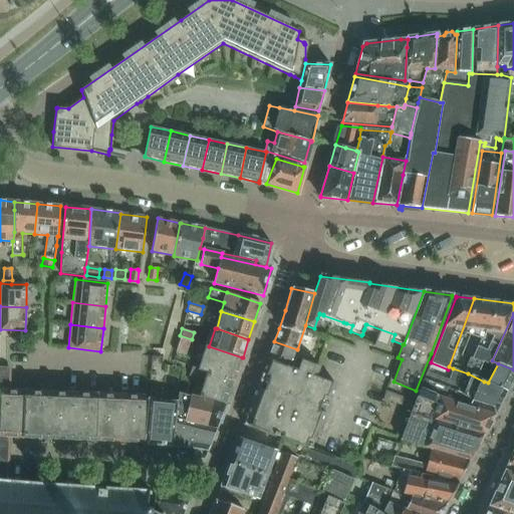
[(386,350),(390,337),(378,333),(373,345),(386,350)]
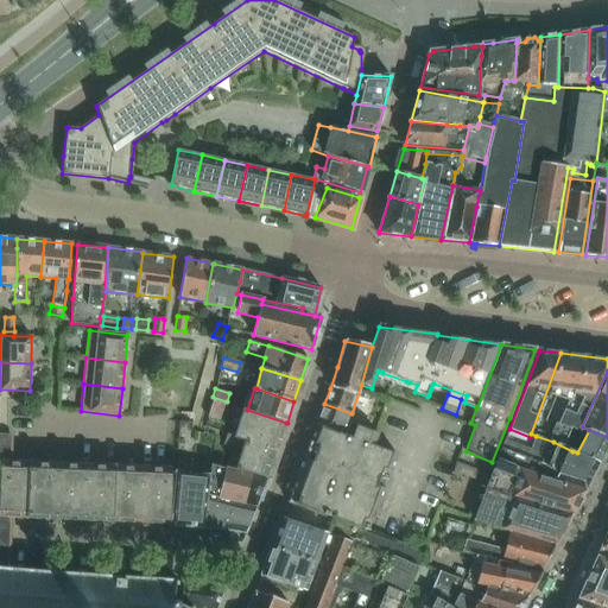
[(225,403),(213,399),(207,417),(219,420),(225,403)]
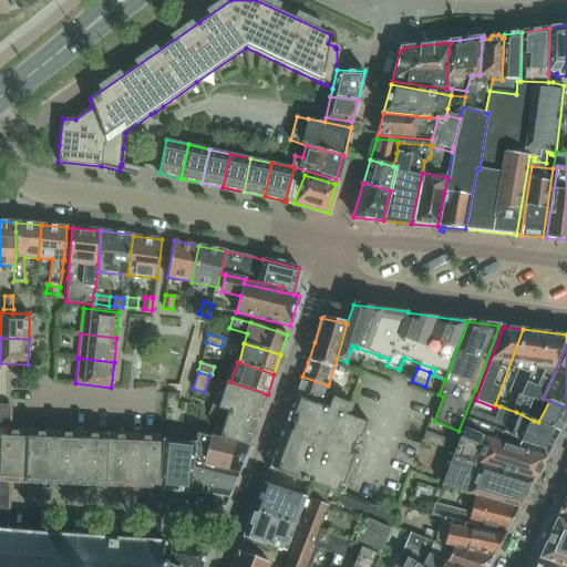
[(302,377),(296,395),(322,405),(328,385),(302,377)]
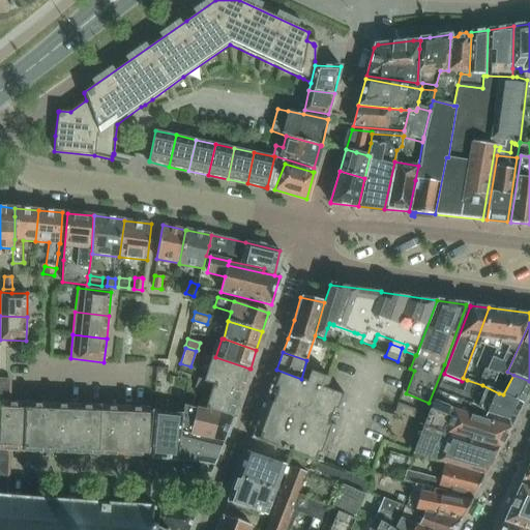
[(195,388),(210,393),(205,408),(233,417),(240,393),(241,393),(249,369),(211,356),(204,380),(198,378),(195,388)]
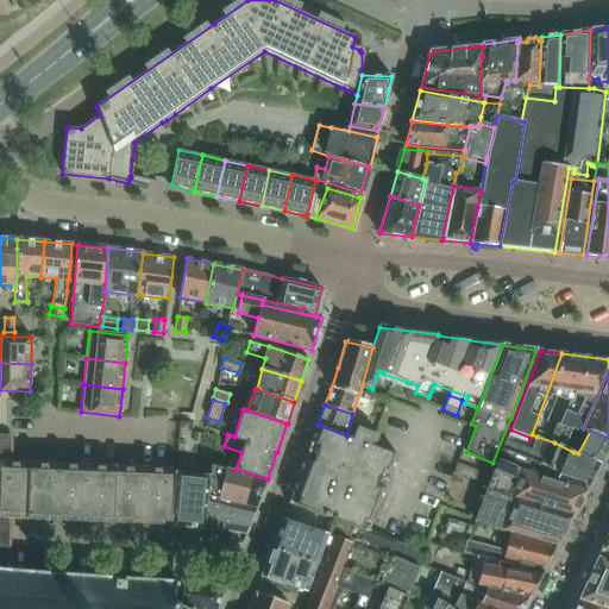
[(346,437),(346,435),(318,425),(313,439),(289,502),(293,504),(369,533),(371,527),(365,526),(368,521),(372,523),(380,504),(375,502),(382,482),(387,483),(389,478),(384,477),(388,466),(391,457),(396,458),(397,456),(374,446),(378,434),(356,426),(352,438),(346,437)]
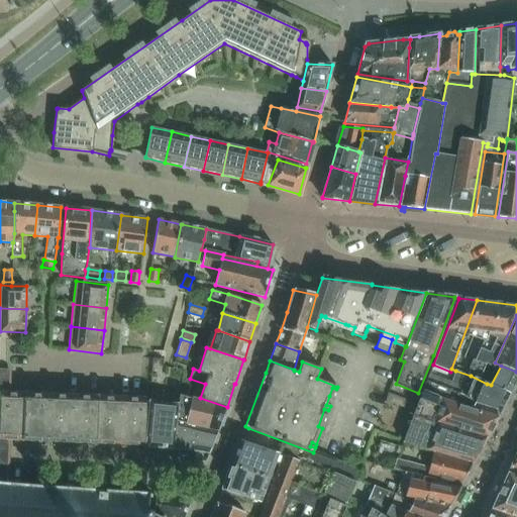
[(516,372),(501,366),(491,385),(509,394),(516,378),(516,372)]
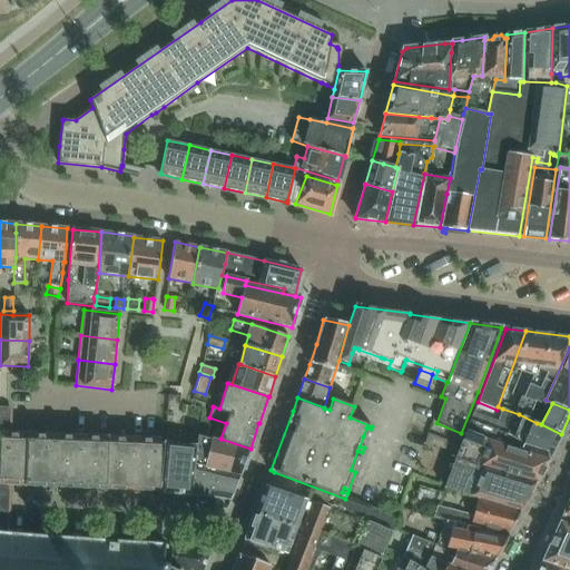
[(7,409),(5,409),(0,408),(0,532),(6,533),(6,529),(8,530),(9,513),(9,511),(10,493),(10,492),(10,485),(0,484),(0,431),(10,432),(10,413),(11,409),(7,409)]
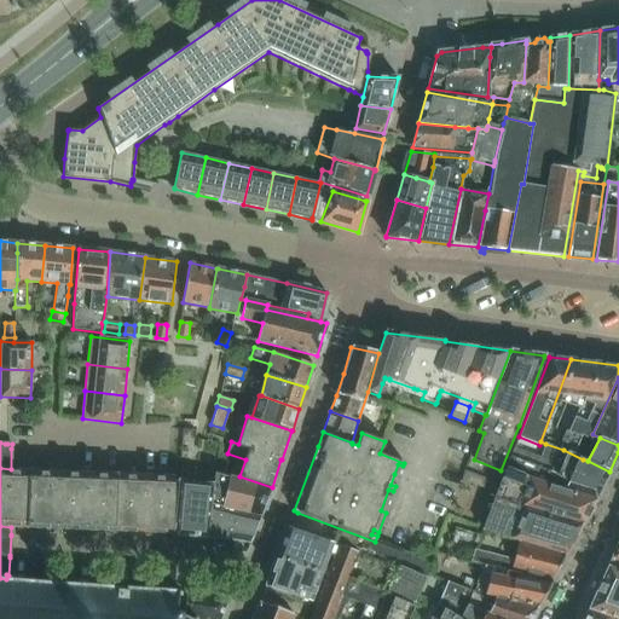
[(609,472),(588,461),(583,460),(563,450),(545,444),(541,458),(515,447),(507,468),(530,478),(596,498),(609,472)]
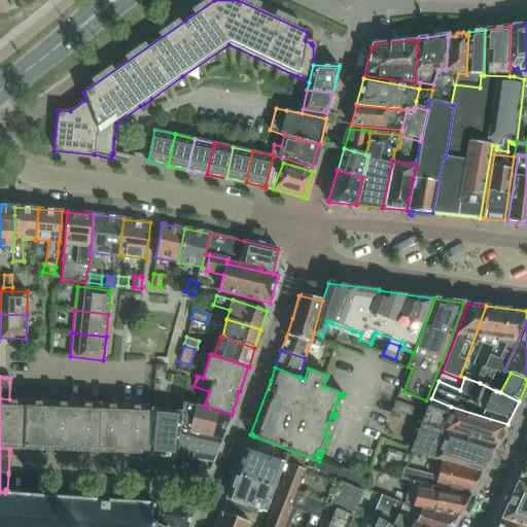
[(154,397),(153,406),(153,409),(151,409),(147,455),(176,458),(176,457),(177,457),(180,428),(182,408),(165,406),(165,398),(154,397)]
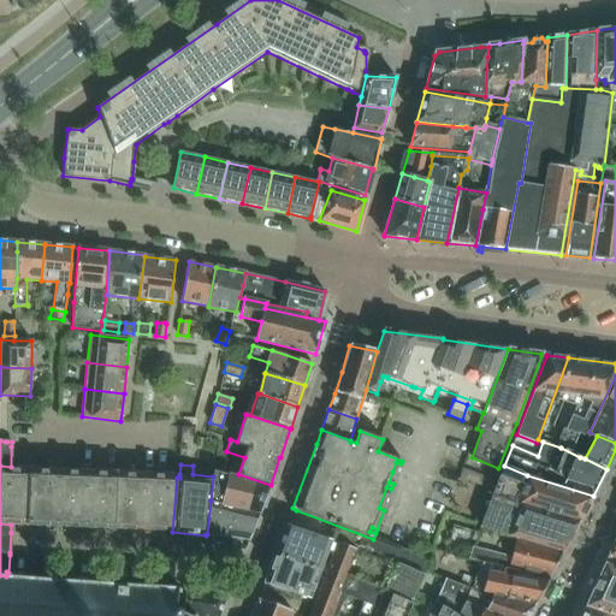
[(43,468),(11,467),(0,466),(0,523),(11,525),(41,526),(172,532),(175,473),(43,468)]
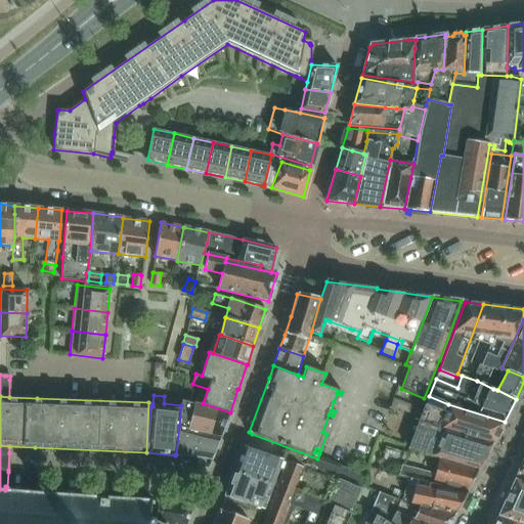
[(492,445),(505,422),(448,404),(429,396),(419,422),(492,445)]
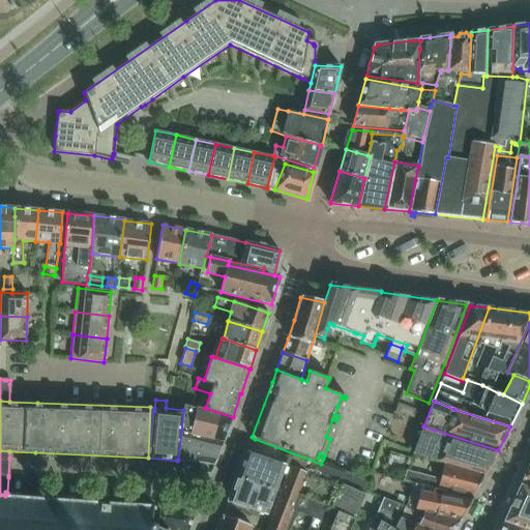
[(232,418),(204,410),(184,405),(183,410),(181,431),(204,437),(224,442),(232,418)]
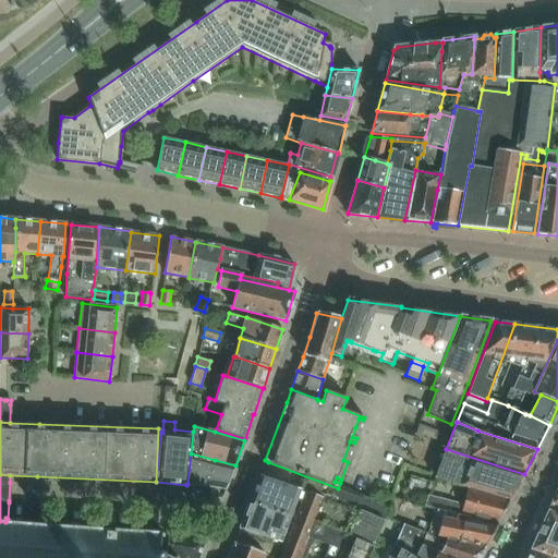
[(435,478),(468,488),(510,501),(524,474),(446,449),(435,478)]
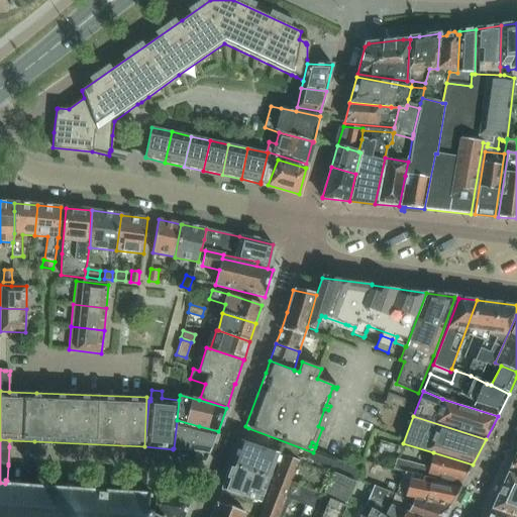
[(174,448),(194,451),(199,426),(177,420),(174,448)]
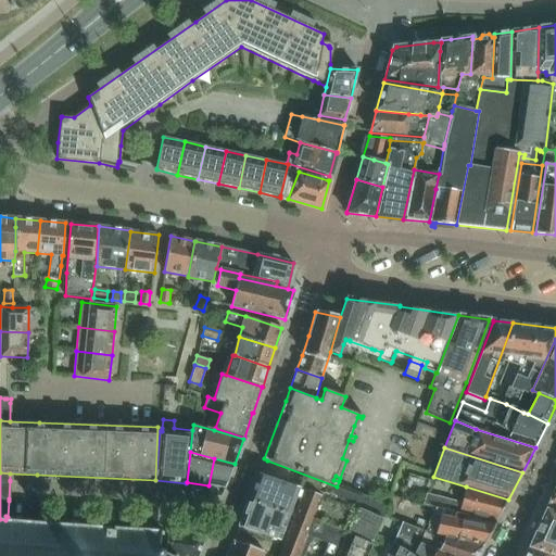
[(225,488),(235,464),(214,458),(209,485),(224,488),(225,488)]
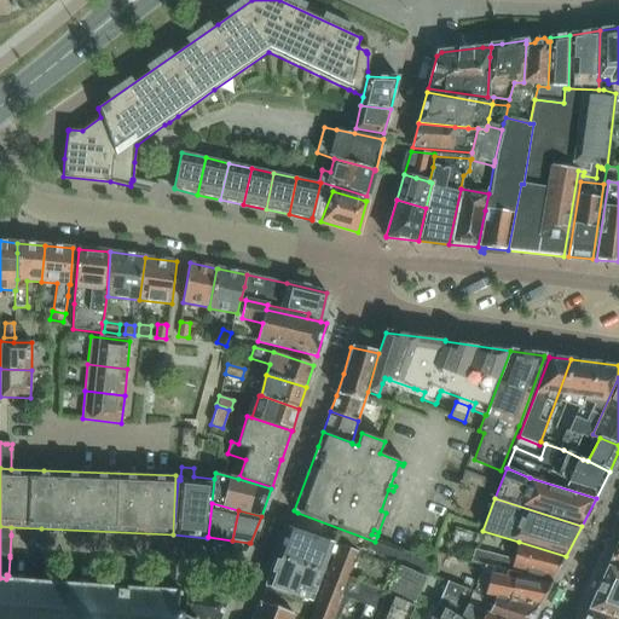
[(287,526),(277,556),(288,560),(322,573),(329,553),(333,543),(291,528),(289,527),(289,526),(288,526),(287,526)]
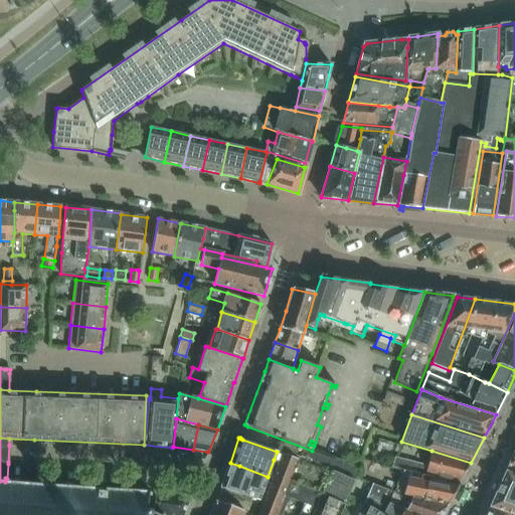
[(278,514),(277,514),(282,514),(286,504),(292,500),(304,504),(304,503),(311,505),(312,506),(327,469),(331,471),(353,481),(358,470),(304,449),(299,461),(301,461),(300,462),(291,485),(287,496),(286,497),(285,496),(278,514)]
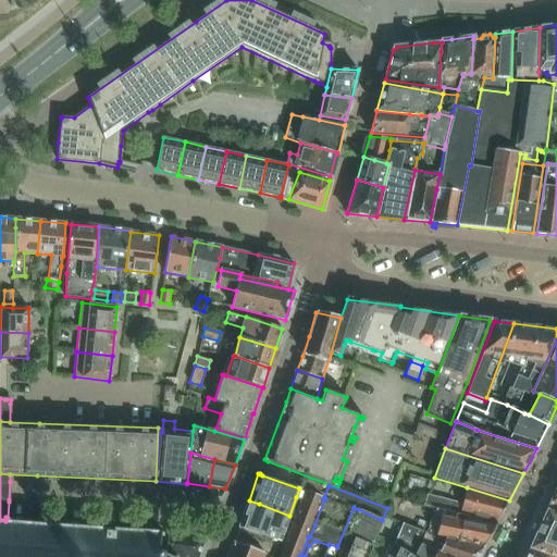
[(423,505),(497,522),(509,500),(467,487),(462,504),(426,495),(423,505)]
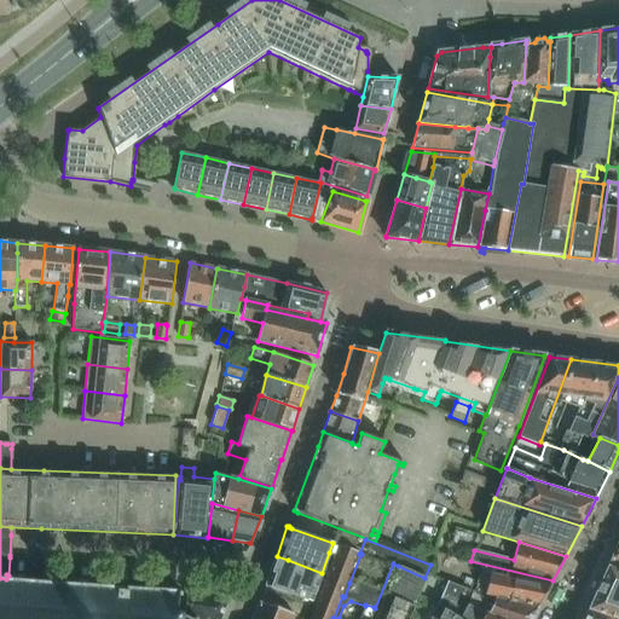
[(336,555),(328,576),(350,583),(360,555),(362,554),(359,554),(339,545),(336,555)]
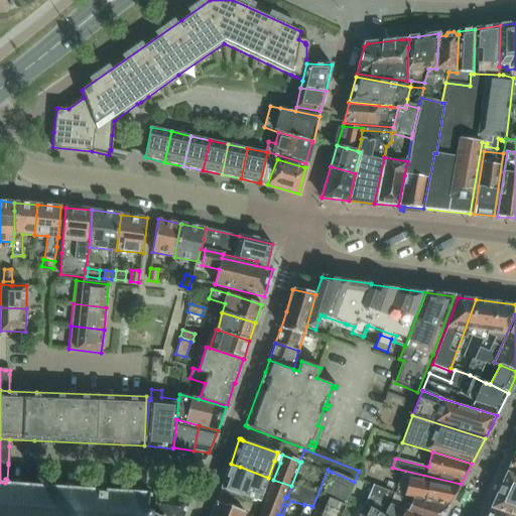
[(231,464),(221,488),(231,492),(260,501),(268,478),(240,467),(231,464)]
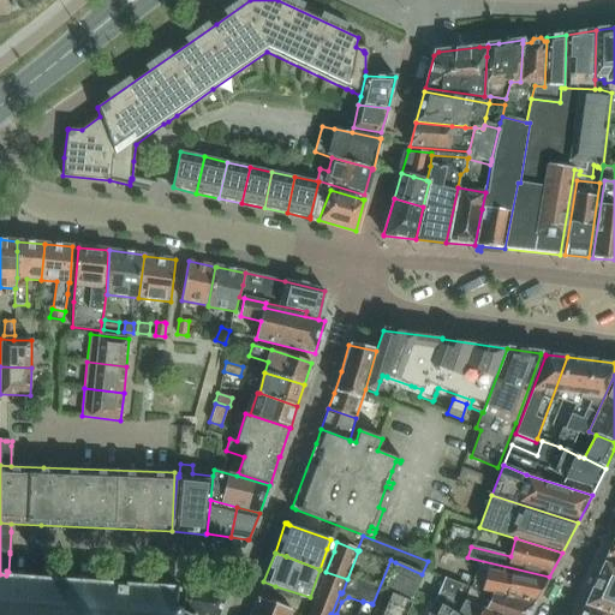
[(489,567),(483,591),(535,603),(549,577),(467,557),(467,560),(489,567)]
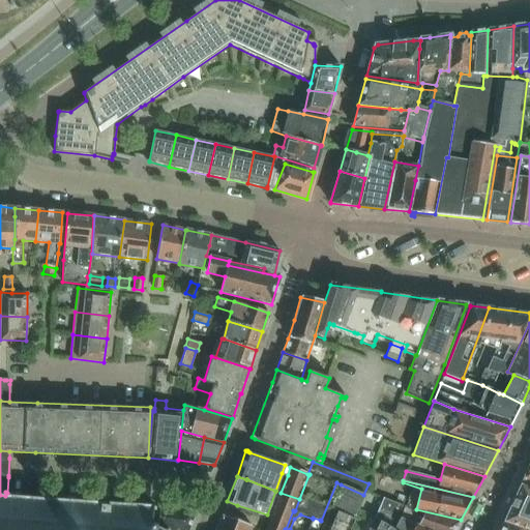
[(321,529),(350,529),(356,517),(354,516),(363,495),(341,484),(321,529)]
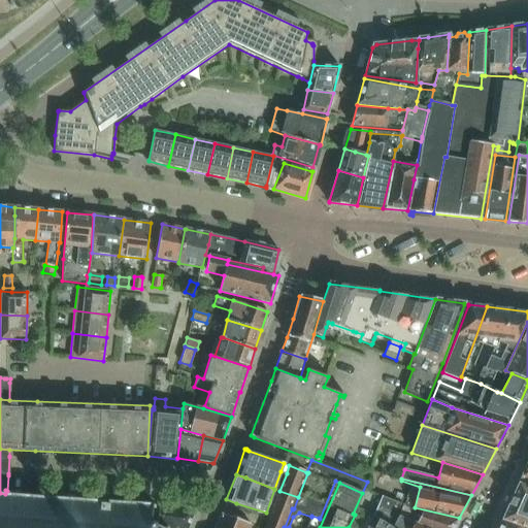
[(503,520),(527,527),(527,487),(519,484),(503,520)]
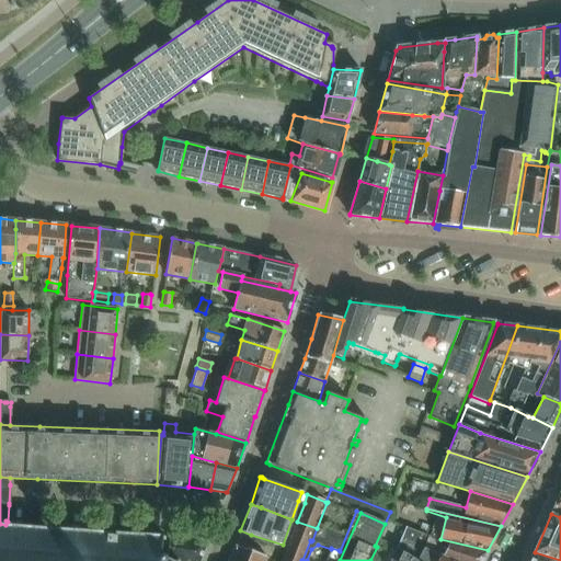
[(0,560),(176,560),(175,560),(174,560),(172,560),(164,557),(163,557),(164,537),(137,535),(137,530),(132,530),(132,535),(96,533),(98,527),(92,527),(91,529),(92,530),(91,533),(83,531),(52,529),(53,524),(47,524),(46,528),(11,526),(11,522),(8,522),(6,521),(6,525),(0,524),(0,560)]
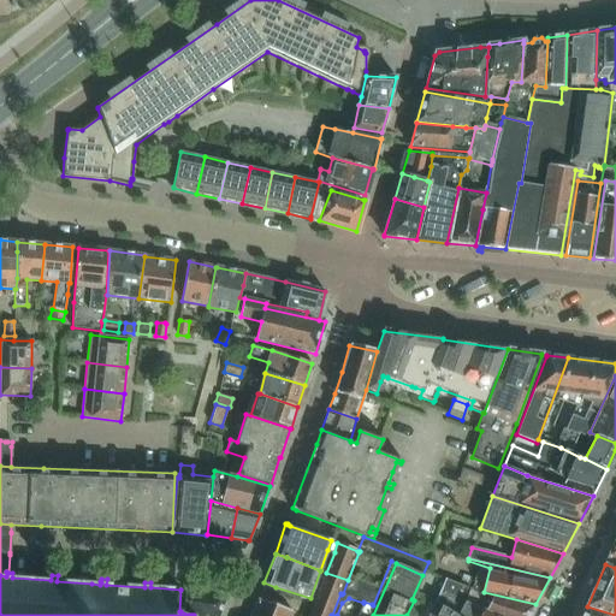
[(326,573),(313,608),(332,615),(341,593),(342,594),(343,593),(348,580),(326,573)]
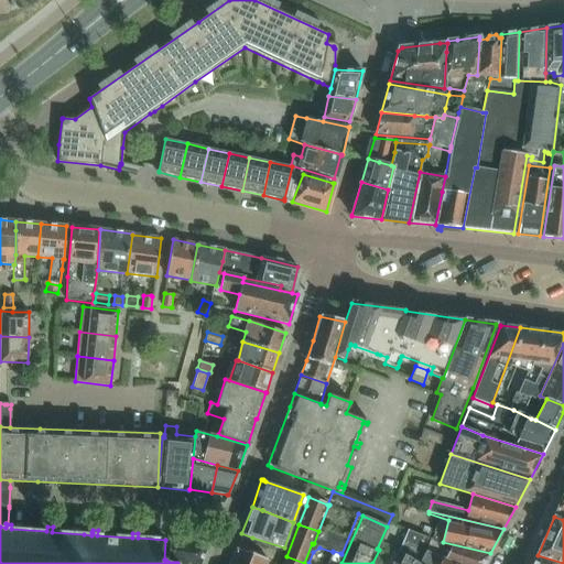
[(421,534),(431,539),(434,530),(424,527),(421,534)]
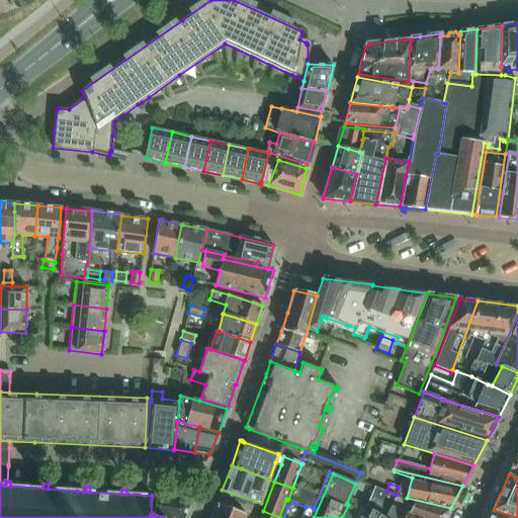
[(390,504),(417,517),(444,517),(450,508),(407,498),(406,499),(394,494),(390,504)]
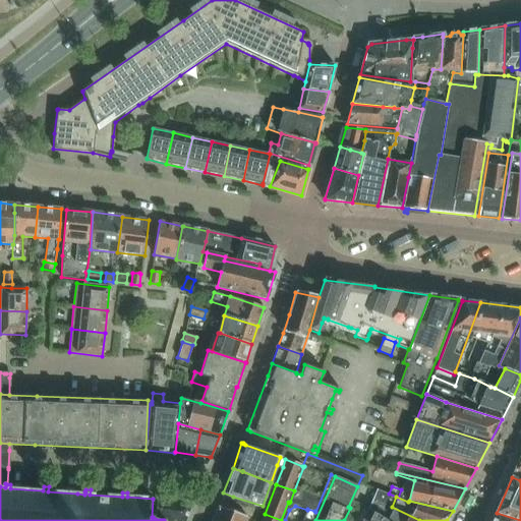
[(185,520),(192,502),(158,499),(153,517),(160,520),(162,520),(163,520),(164,520),(185,520)]
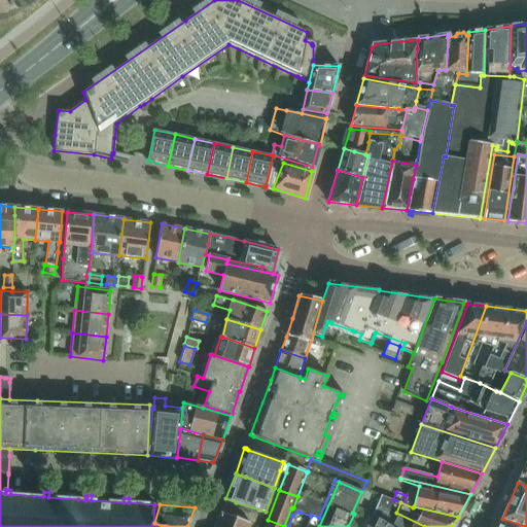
[(220,513),(215,526),(248,526),(250,524),(250,523),(231,516),(220,513)]
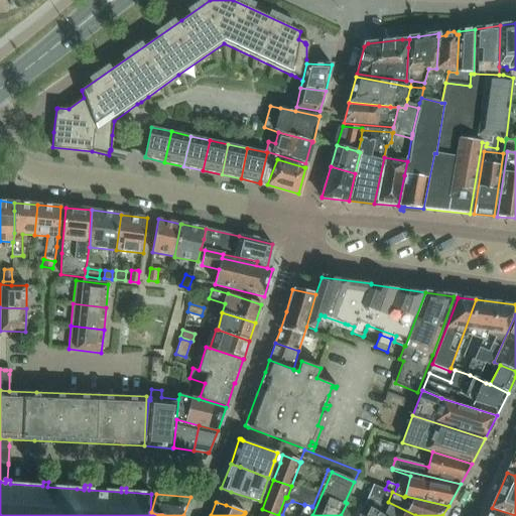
[(383,515),(415,515),(388,502),(383,515)]
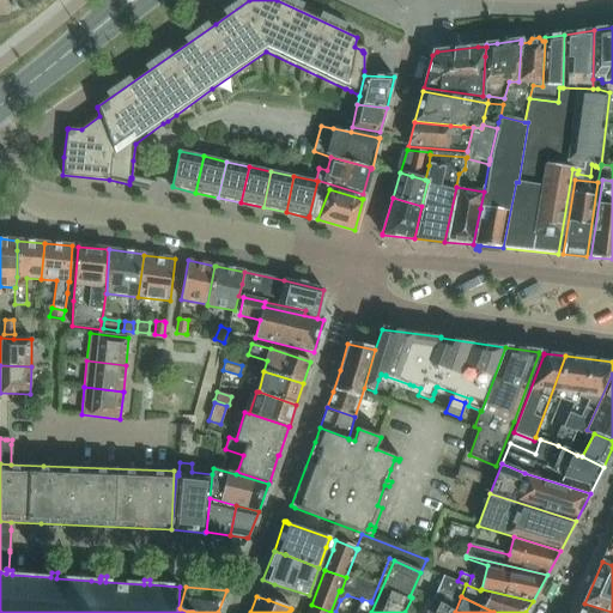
[(366,612),(371,602),(370,601),(362,599),(362,600),(356,612),(366,612)]
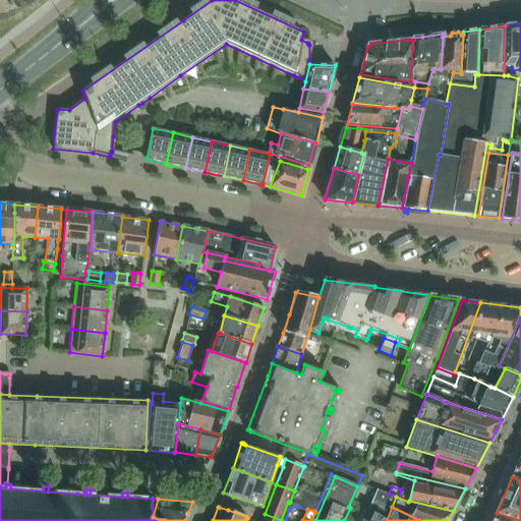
All buildings are outlined.
